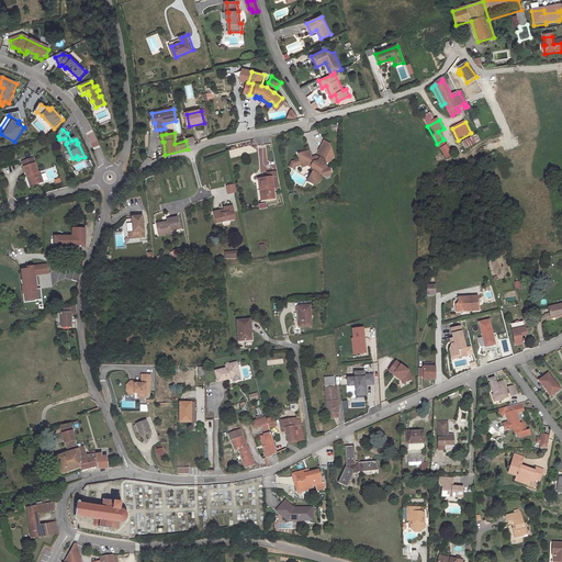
[(195,145),(194,138),(187,141),(188,147),(195,145)]
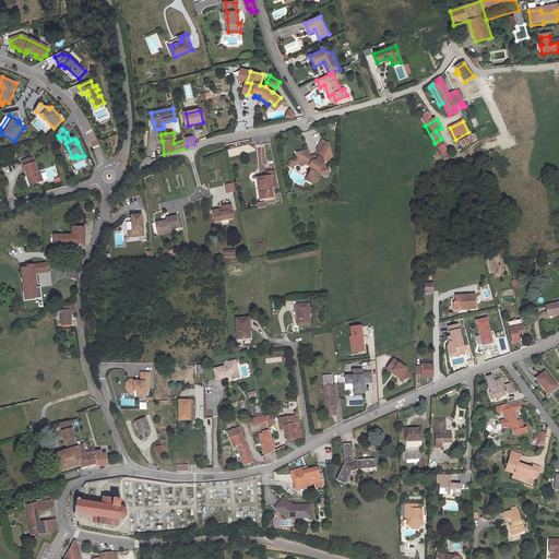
[(435,143),(442,155),(444,158),(450,155),(449,153),(441,139),(435,143)]
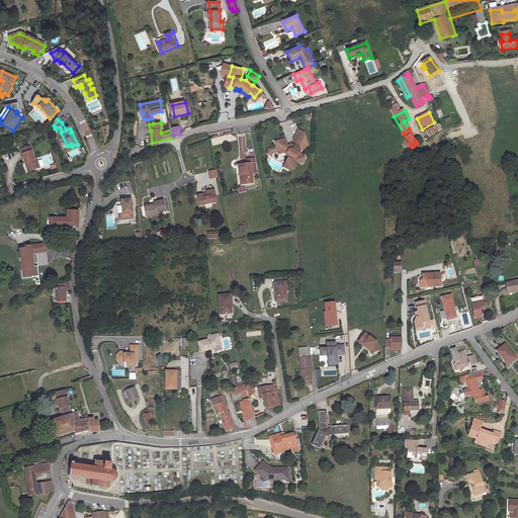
[(275,142),(277,147),(278,152),(278,153),(282,152),(286,154),(287,153),(288,158),(285,163),(286,168),(289,170),(290,166),(294,168),(296,164),(295,164),(294,161),(295,160),(297,159),(298,162),(300,163),(306,162),(307,159),(306,157),(301,154),(299,149),(300,146),(308,144),(305,133),(298,130),(293,139),(295,144),(294,146),(293,145),(289,147),(287,146),(286,140),(275,142)]
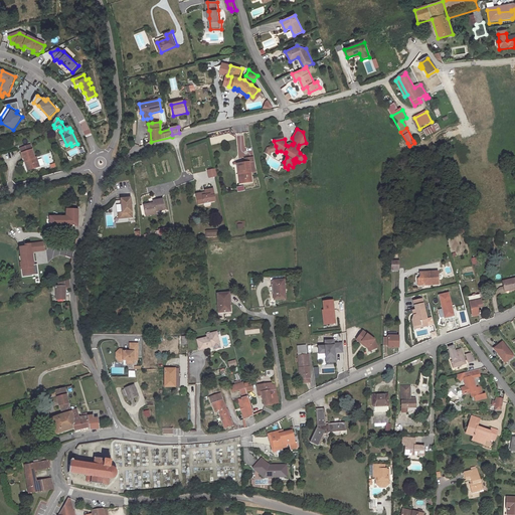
[(21,150),(23,155),(33,151),(31,146),(21,150)]
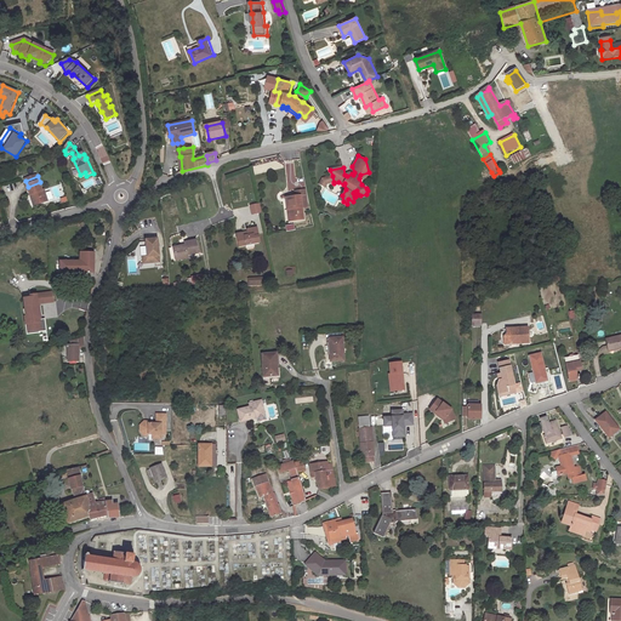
[(334,182),(332,176),(324,178),(325,182),(323,183),(320,186),(324,188),(326,184),(334,182)]
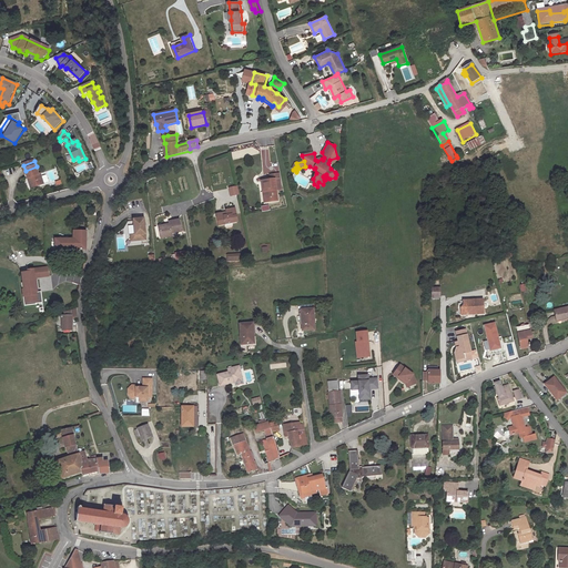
[(26,171),(29,181),(31,180),(34,190),(46,185),(41,175),(40,176),(37,166),(26,171)]
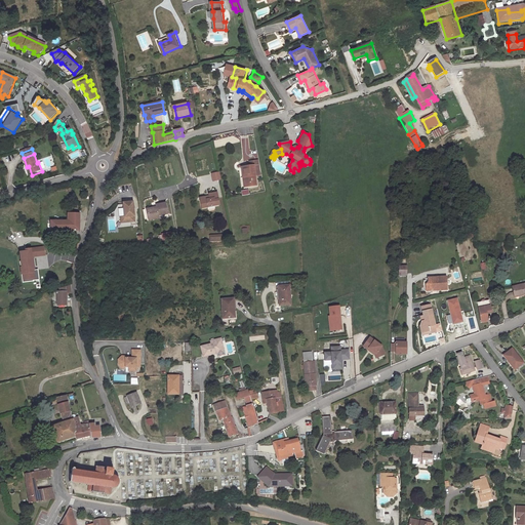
[(248,161),(248,166),(254,165),(255,175),(259,174),(258,160),(248,161)]
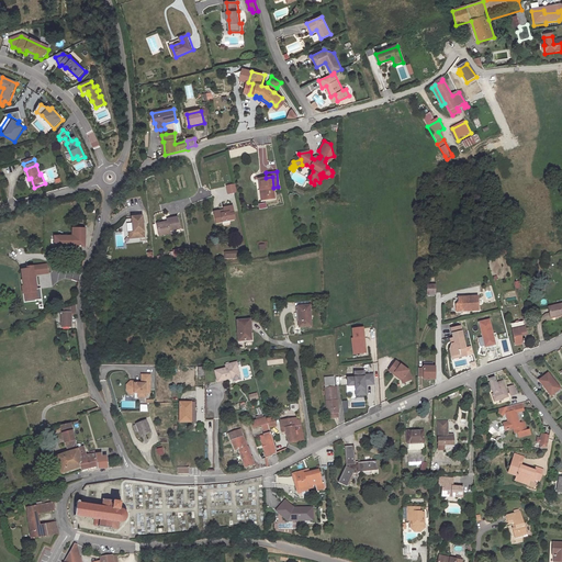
[(259,179),(260,189),(262,189),(263,200),(274,198),(273,188),(272,177),(266,178),(259,179)]
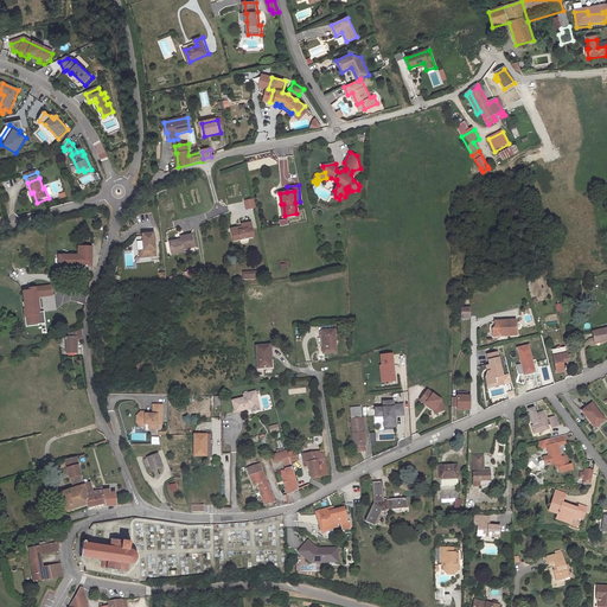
[(257,208),(255,199),(247,202),(248,209),(257,208)]
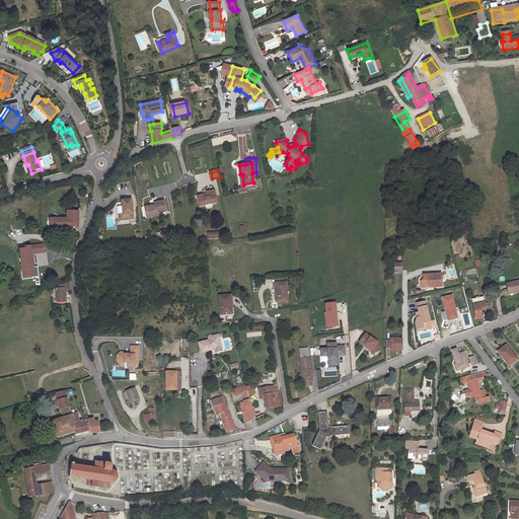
[(201,208),(218,203),(214,191),(206,194),(207,197),(199,199),(201,208)]
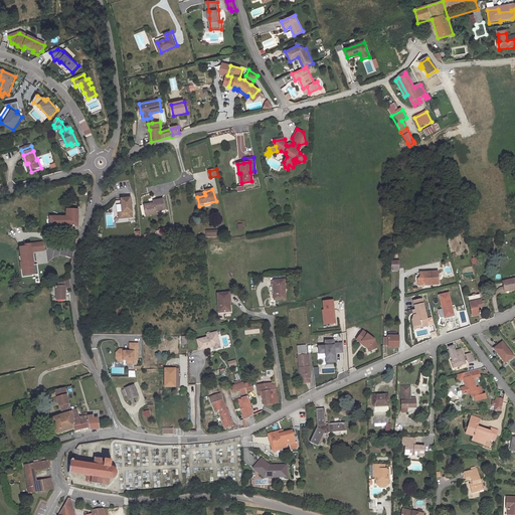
[(131,194),(122,195),(123,213),(119,214),(119,219),(133,218),(131,194)]
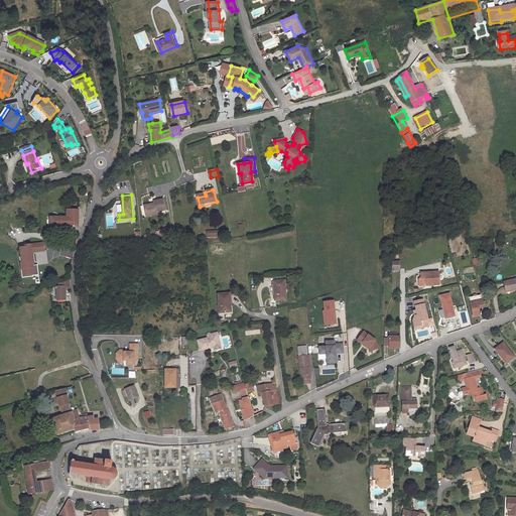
[(165,211),(163,201),(153,203),(154,205),(144,207),(146,217),(156,215),(156,213),(165,211)]
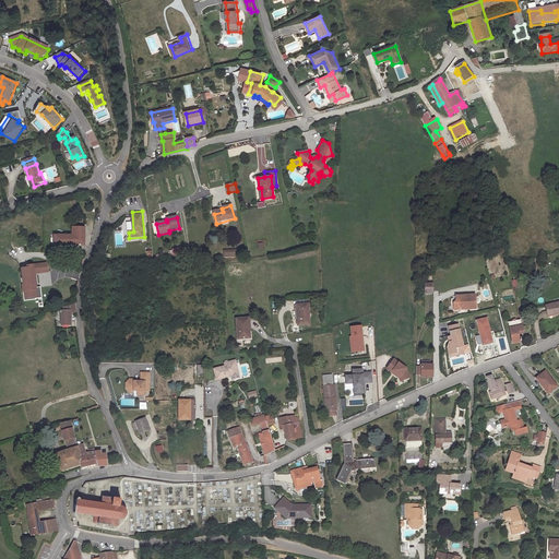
[(56,236),(56,246),(86,247),(86,229),(74,228),(74,236),(56,236)]
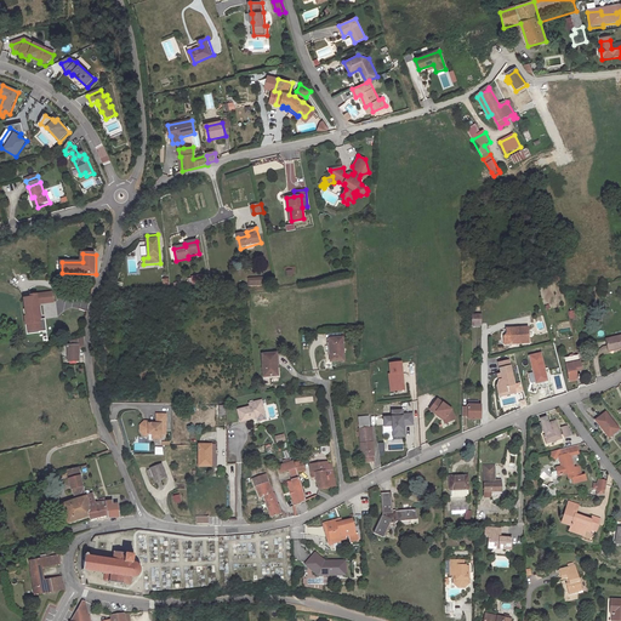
[(33,298),(26,300),(28,311),(29,311),(30,318),(28,318),(30,335),(43,334),(43,332),(46,332),(47,341),(51,341),(47,319),(41,320),(40,317),(41,317),(40,305),(56,302),(55,294),(33,296),(33,298)]
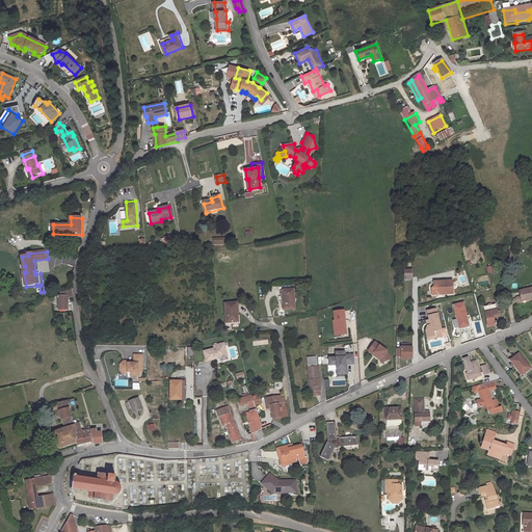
[(413,280),(413,270),(404,270),(404,280),(413,280)]
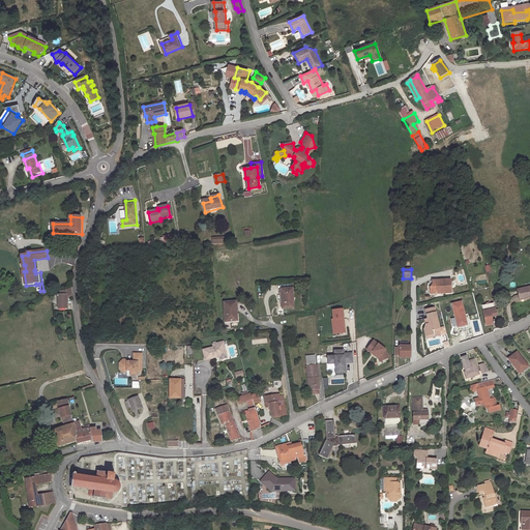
[(451,281),(435,282),(436,295),(452,294),(451,281)]
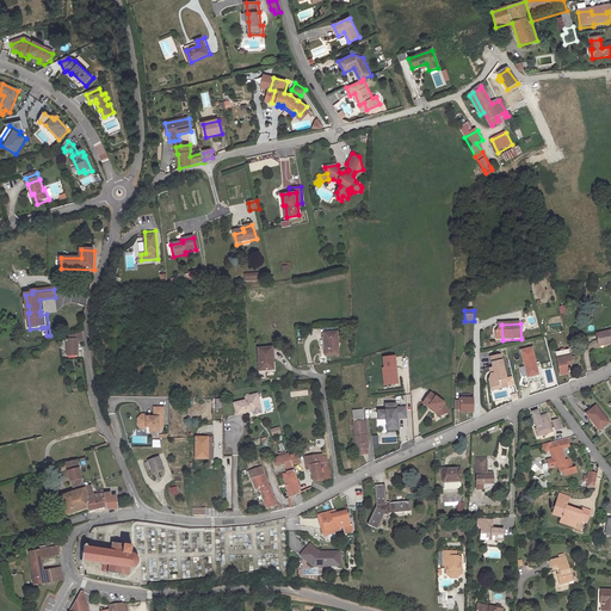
[(610,329),(597,333),(599,343),(605,341),(606,344),(610,343),(610,329)]
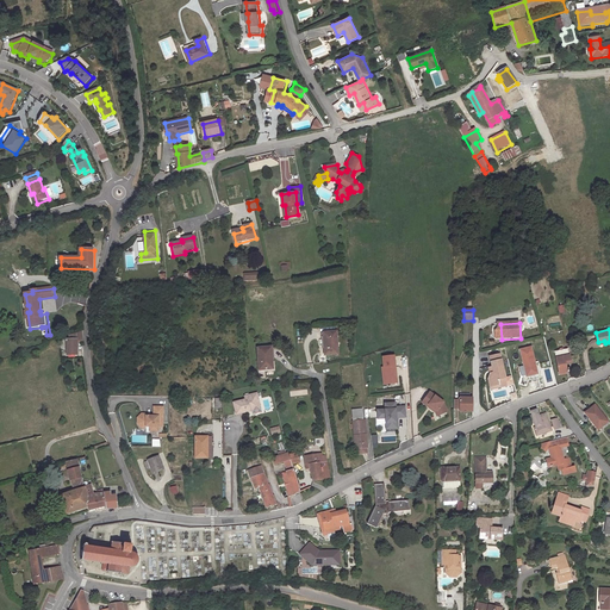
[(80,356),(79,344),(79,342),(83,341),(85,332),(72,337),(72,341),(69,342),(69,356),(80,356)]
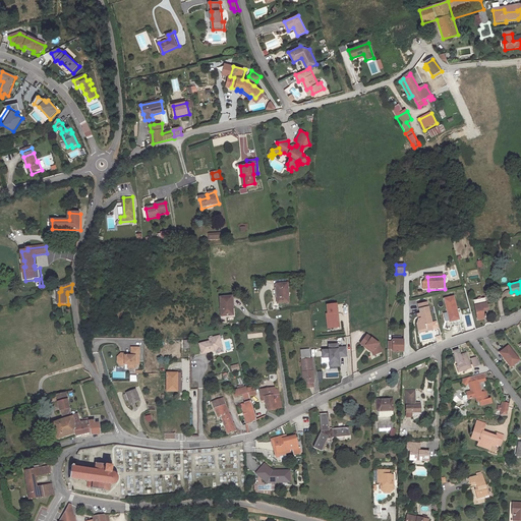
[(288,284),(277,285),(279,303),(289,302),(288,284)]
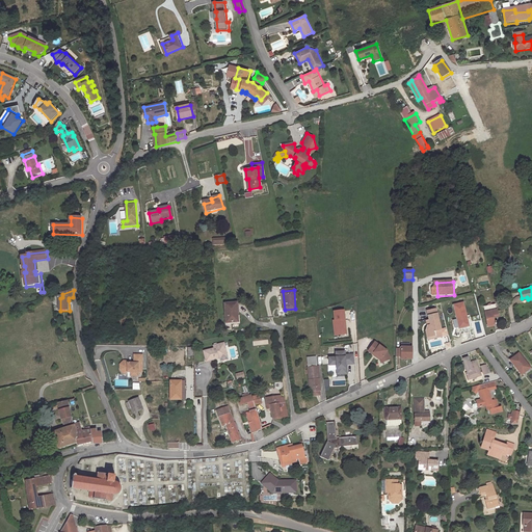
[(239,303),(227,304),(229,324),(240,322),(239,303)]
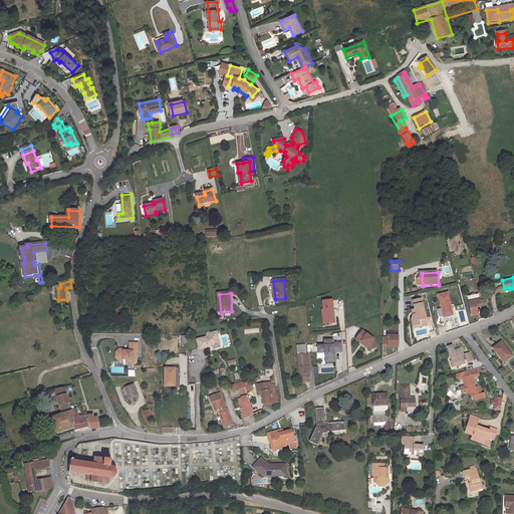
[(475,301),(479,300),(478,295),(467,297),(471,316),(477,314),(476,308),(477,308),(475,301)]
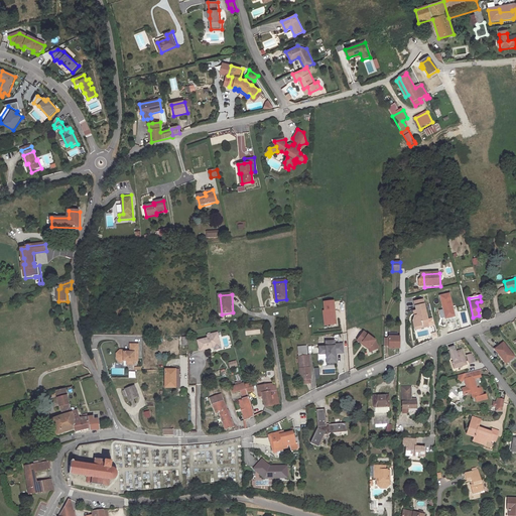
[(422,299),(413,301),(415,309),(416,314),(414,315),(413,323),(414,327),(421,325),(421,323),(421,320),(426,319),(422,299)]
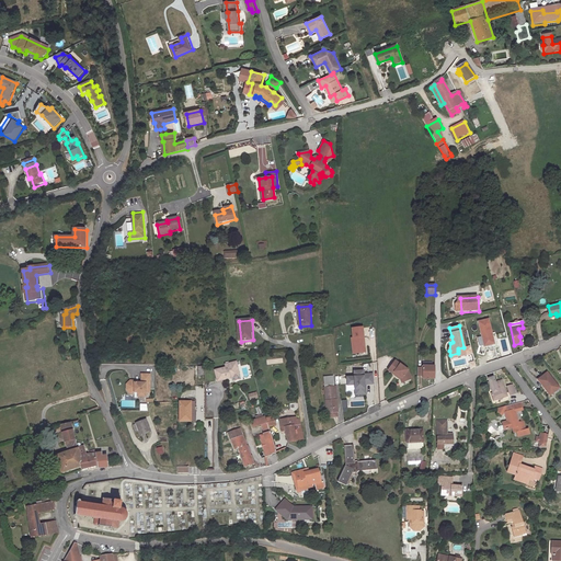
[(480,329),(481,336),(483,346),(494,344),(492,334),(490,327),(480,329)]
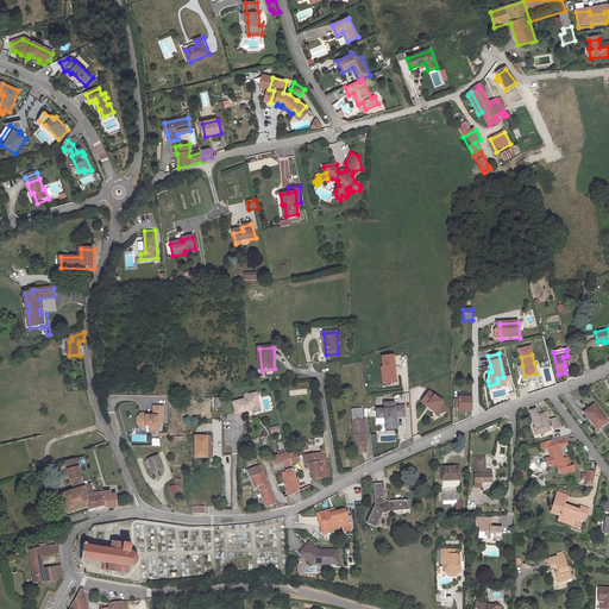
[(395,356),(383,357),(384,366),(382,368),(383,377),(388,376),(388,383),(397,383),(395,356)]
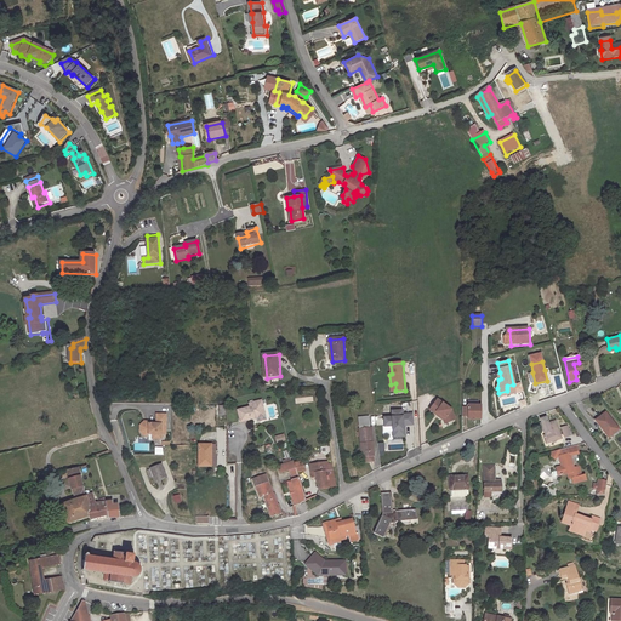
[(535,383),(533,372),(529,374),(533,392),(552,387),(548,369),(545,370),(547,381),(535,383)]
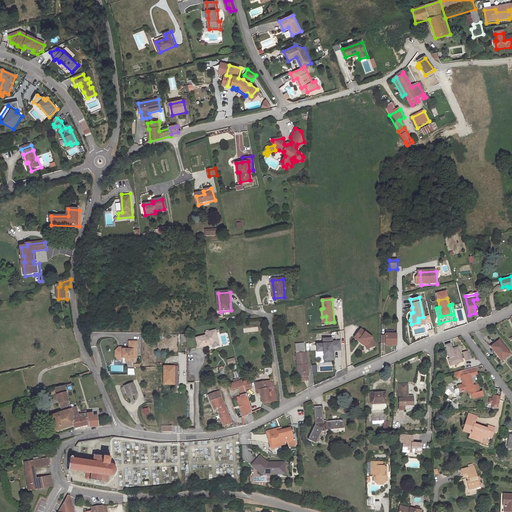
[(418,322),(411,324),(411,326),(425,323),(423,317),(418,318),(418,320),(418,322)]
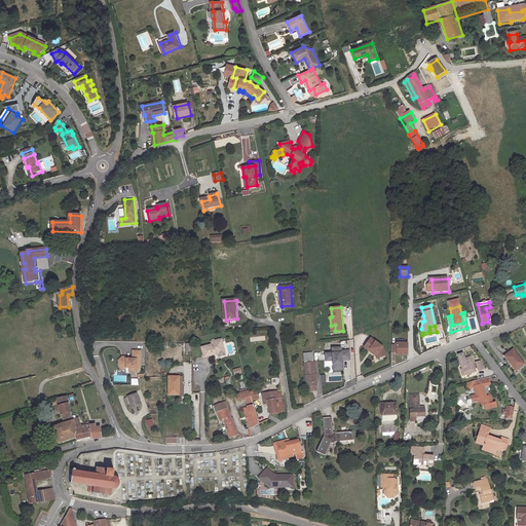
[(203,357),(215,354),(215,352),(217,351),(217,353),(218,357),(225,354),(221,339),(211,341),(212,344),(201,346),(203,357)]
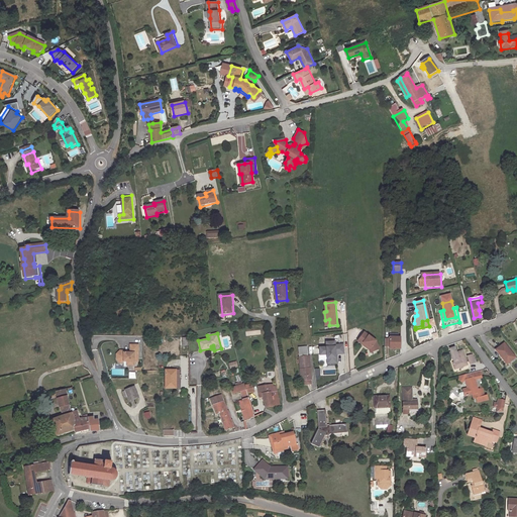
[(364,335),(357,344),(369,352),(371,349),(373,354),(379,351),(375,343),(364,335)]
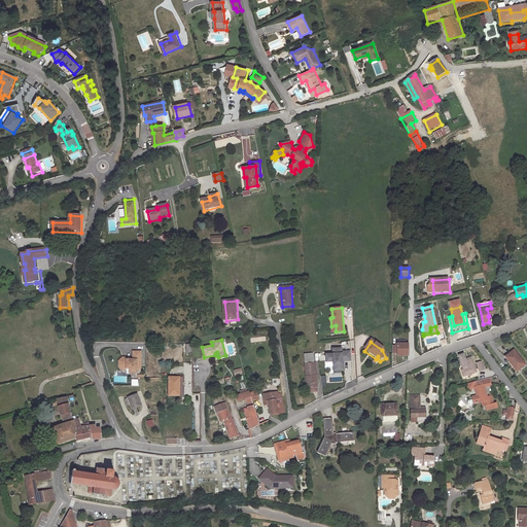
[(182,344),(182,352),(191,353),(191,344),(182,344)]
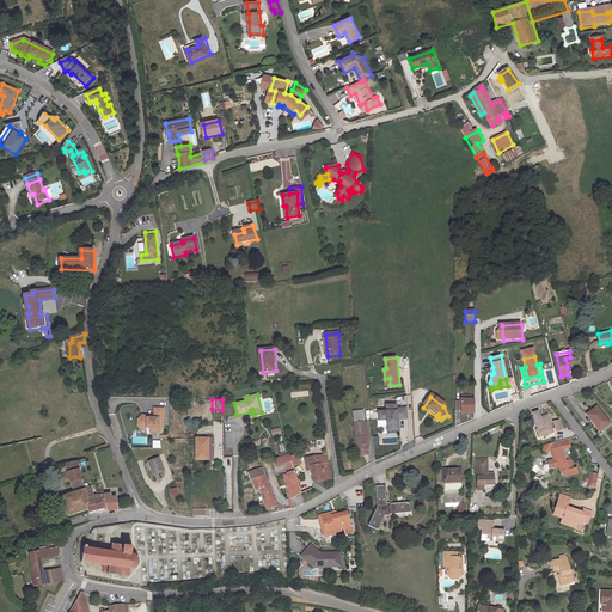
[(473,414),(475,401),(473,401),(460,401),(460,402),(460,412),(460,414),(469,412),(469,414),(473,414)]
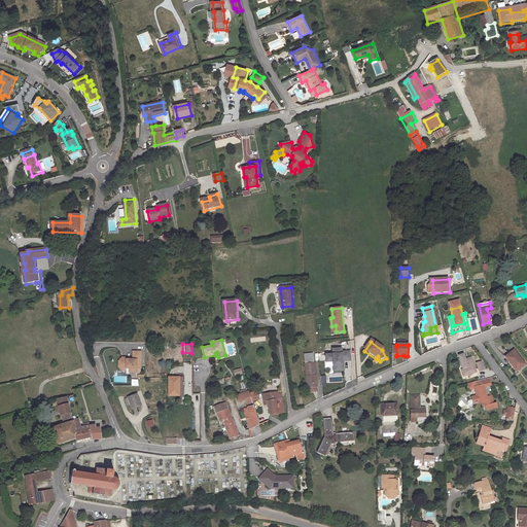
[(332,349),(334,354),(326,354),(326,362),(334,361),(334,371),(343,371),(343,361),(351,360),(351,352),(342,352),(342,349),(332,349)]
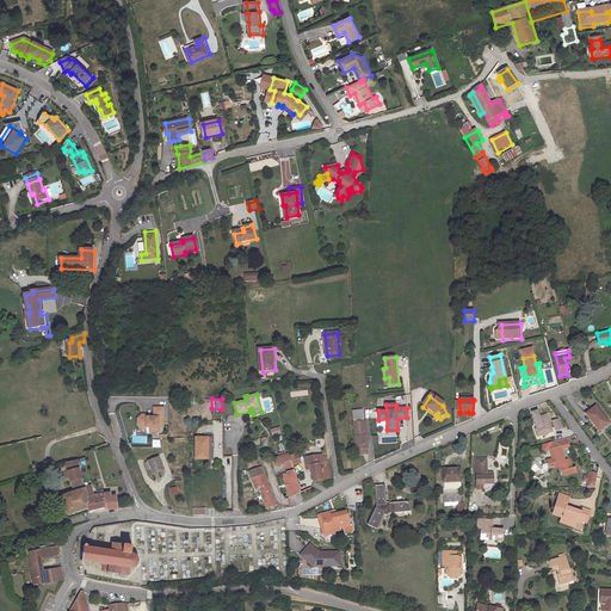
[(140,424),(164,425),(164,406),(155,407),(155,415),(147,415),(147,414),(142,414),(140,418),(140,424)]
